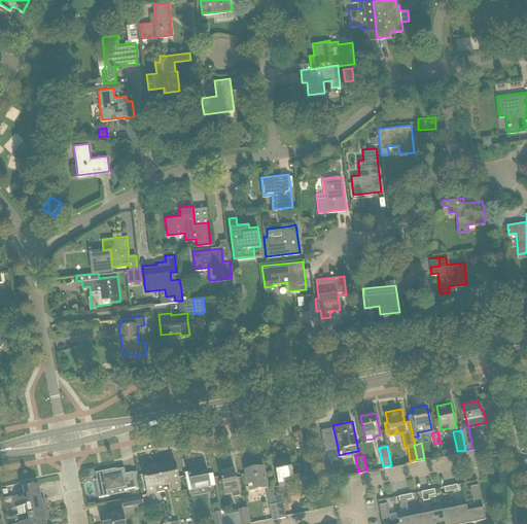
[(286,483),(285,478),(293,477),(294,482),(302,480),(299,466),(292,467),(290,458),(274,461),(279,485),(286,483)]
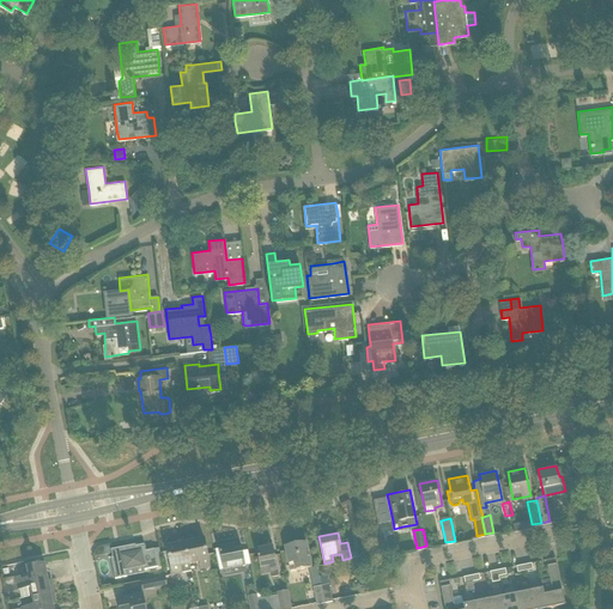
[(204,536),(184,540),(189,561),(199,559),(200,566),(210,565),(204,536)]
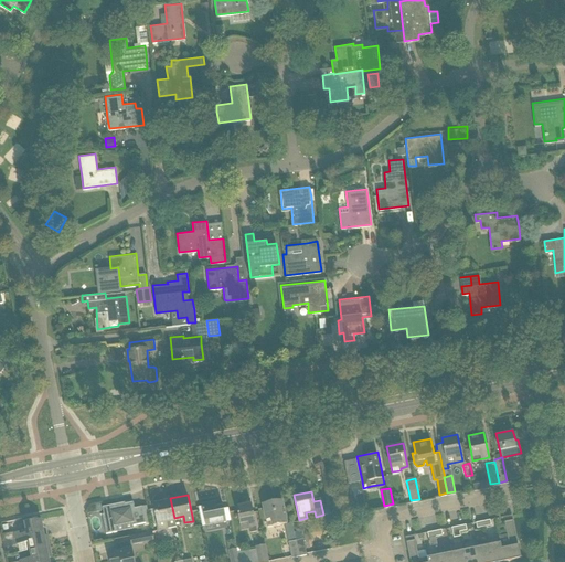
[(263,501),(267,526),(287,521),(281,497),(263,501)]
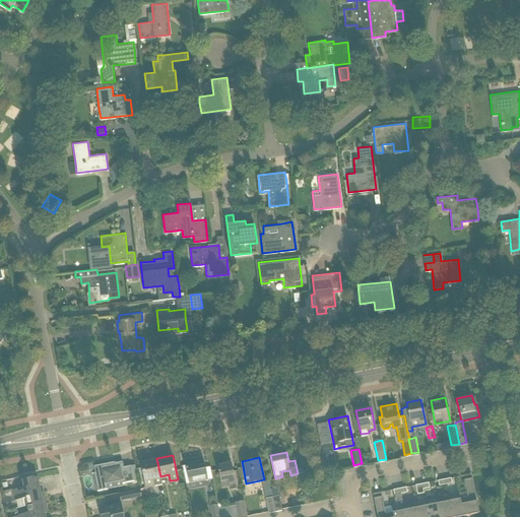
[(160,476),(156,458),(141,461),(146,486),(163,482),(160,476)]
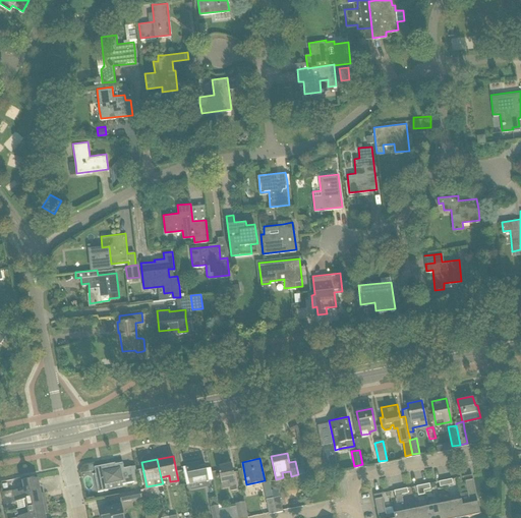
[(115,461),(94,465),(96,471),(94,472),(98,490),(107,487),(106,482),(122,479),(122,482),(134,479),(130,464),(124,466),(123,460),(115,462),(115,461)]
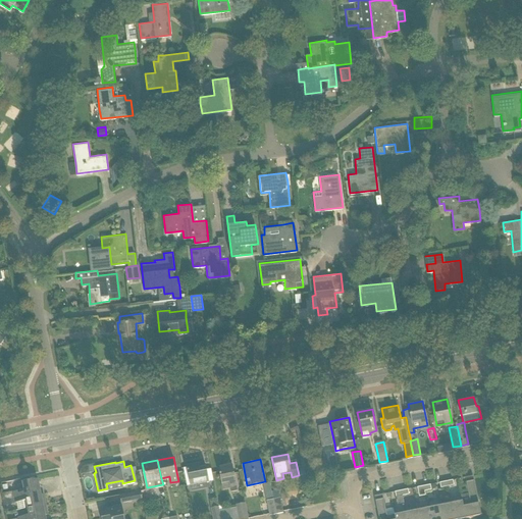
[(186,464),(190,483),(209,480),(206,465),(200,466),(199,461),(186,464)]
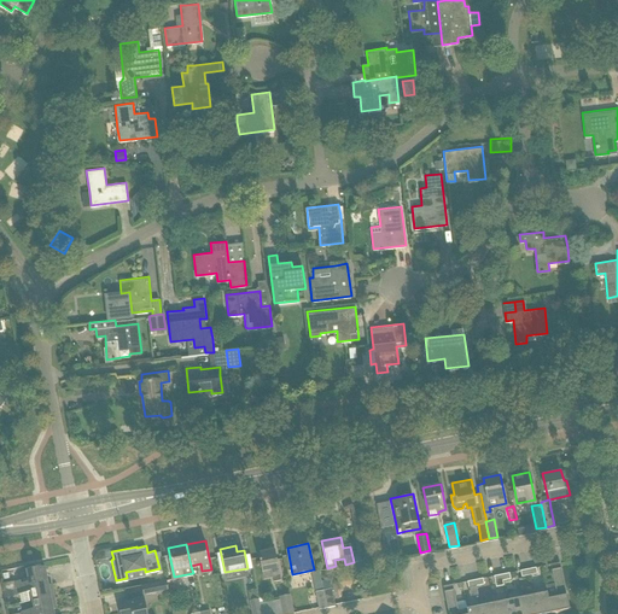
[(273,576),(273,579),(281,578),(280,573),(274,548),(258,551),(262,569),(263,577),(273,576)]
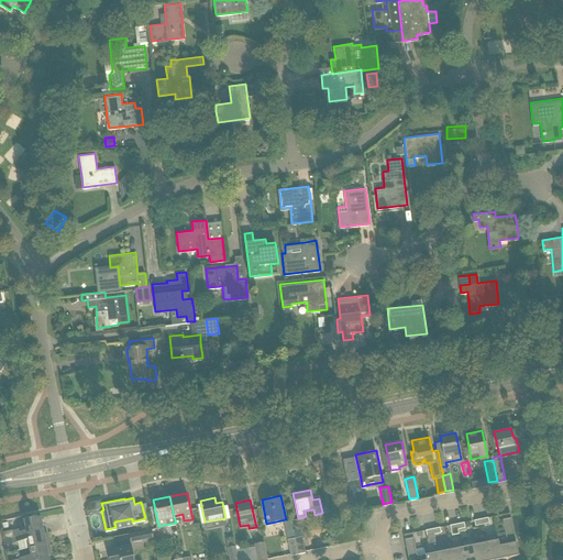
[(519,553),(511,516),(510,511),(501,513),(503,518),(505,530),(496,531),(498,538),(501,557),(519,553)]
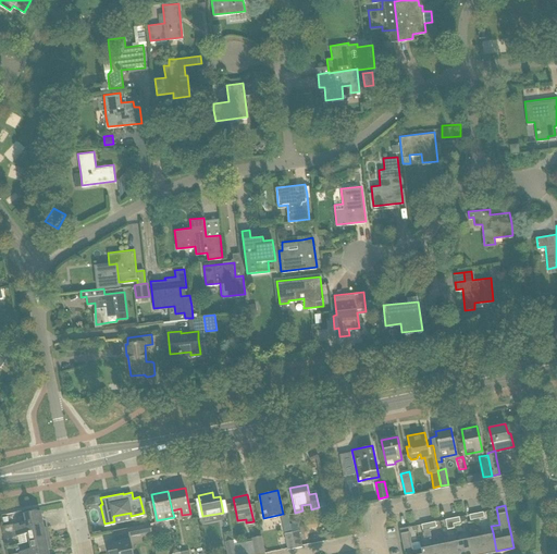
[(11,529),(14,529),(14,528),(42,522),(40,509),(24,513),(25,520),(13,522),(13,521),(1,525),(2,531),(3,531),(11,529)]
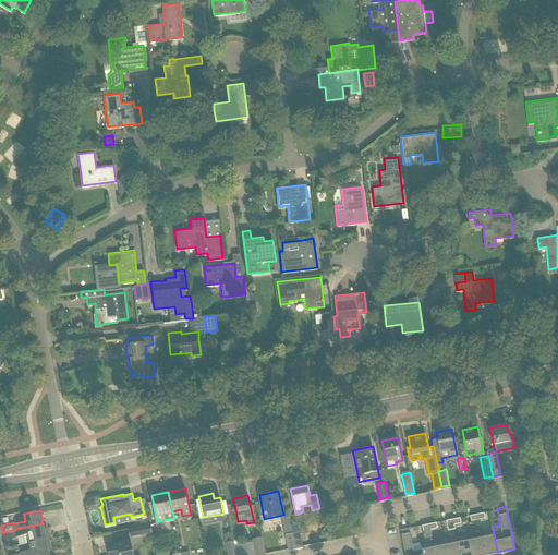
[(128,527),(130,535),(144,532),(144,534),(153,533),(150,522),(128,527)]
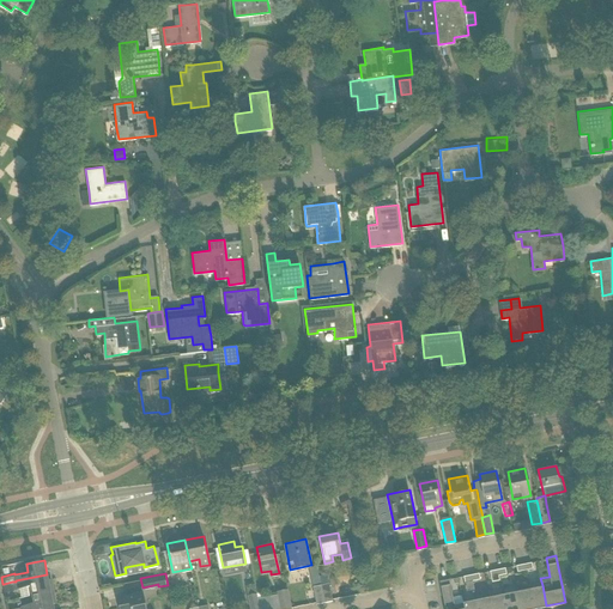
[(30,585),(32,594),(53,589),(52,579),(48,580),(47,574),(16,580),(16,582),(17,588),(30,585)]
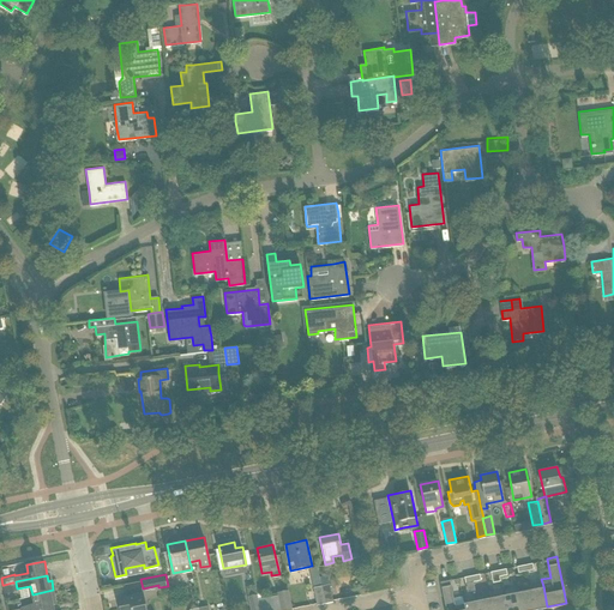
[(465,609),(464,603),(455,604),(451,584),(450,578),(440,580),(441,586),(445,609),(465,609)]
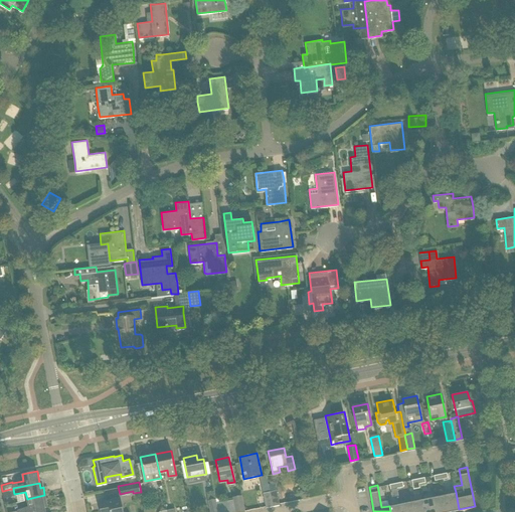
[(277,489),(270,490),(273,505),(280,503),(277,489)]
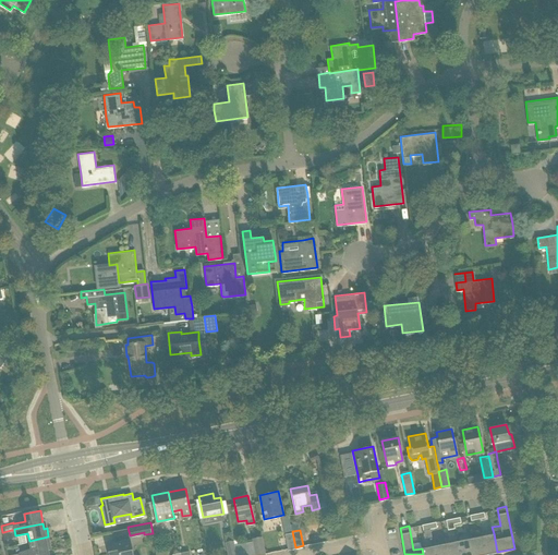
[(295,547),(292,531),(284,533),(288,549),(295,547)]
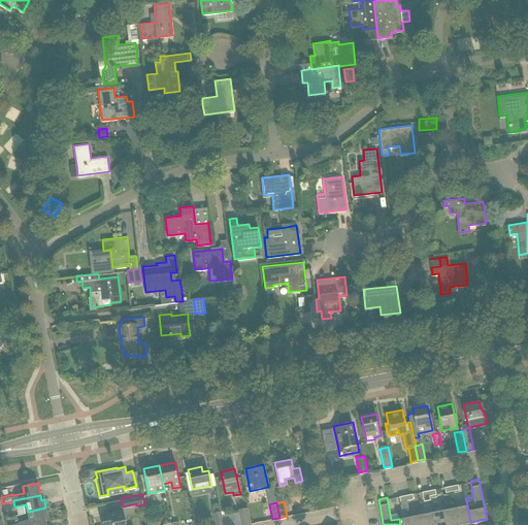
[(467,504),(456,507),(459,524),(470,522),(467,504)]
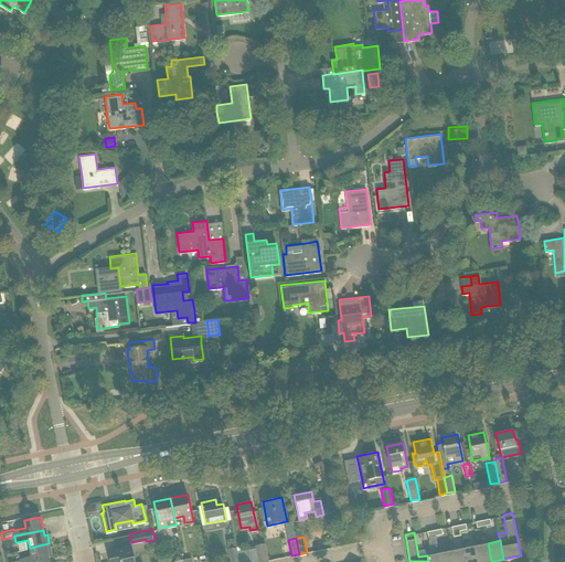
[(259,561),(258,561),(262,561),(268,561),(265,542),(255,544),(256,547),(259,561)]
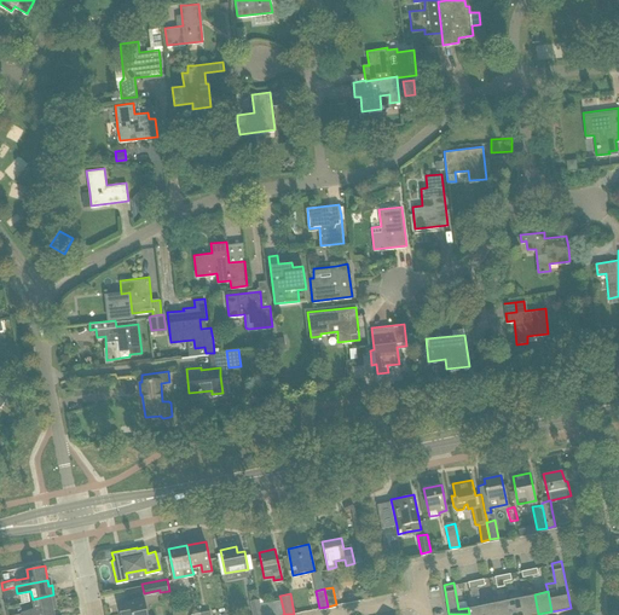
[(29,614),(53,610),(53,605),(56,604),(53,595),(33,599),(34,608),(22,611),(7,614),(29,614)]
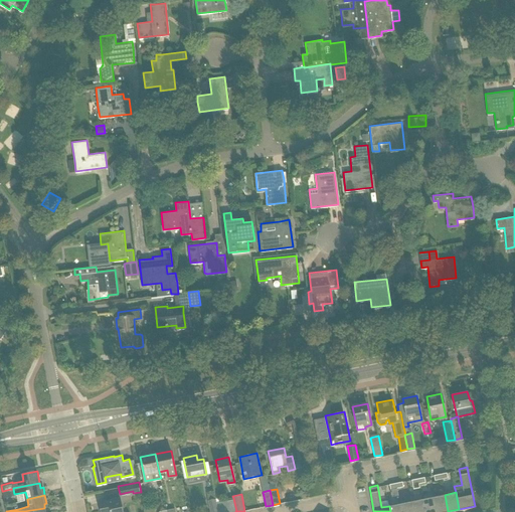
[(445,495),(434,497),(436,511),(446,511),(448,511),(445,495)]
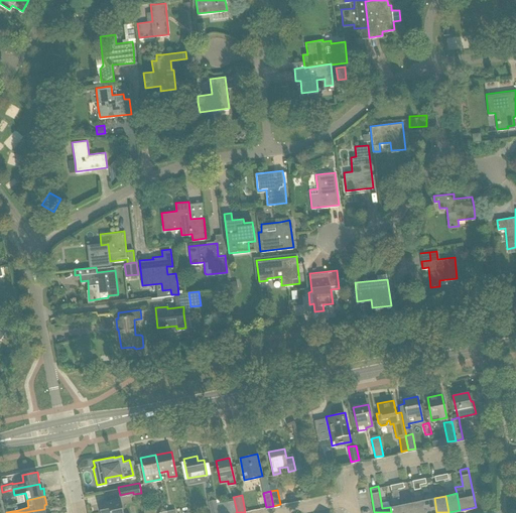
[(123,512),(120,497),(98,502),(100,512),(123,512)]
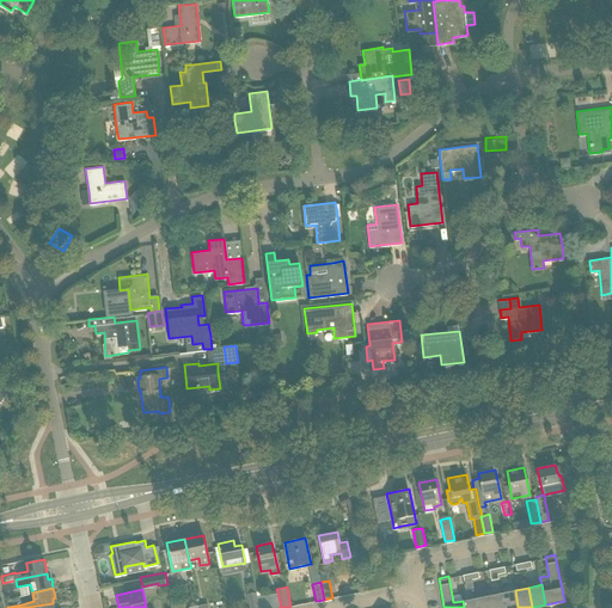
[(246,593),(250,607),(259,607),(257,595),(256,590),(246,593)]
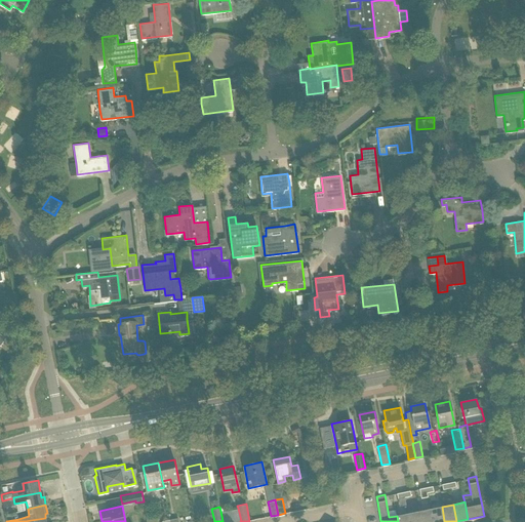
[(444,521),(442,507),(431,509),(433,521),(444,521)]
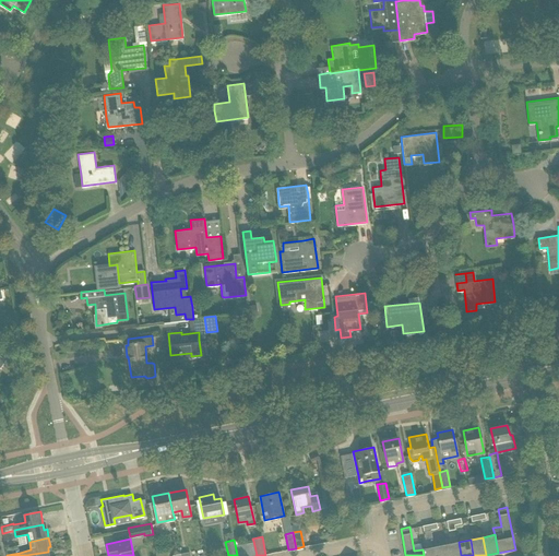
[(253,541),(235,544),(237,555),(251,555),(257,555),(253,541)]
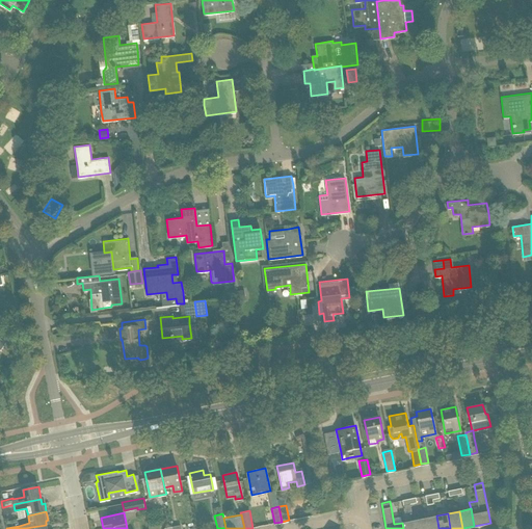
[(439,528),(436,516),(425,518),(426,528),(439,528)]
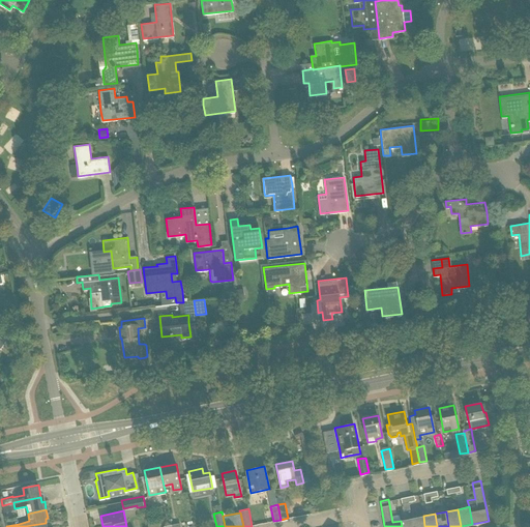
[(424,526),(423,516),(412,519),(413,526),(424,526)]
